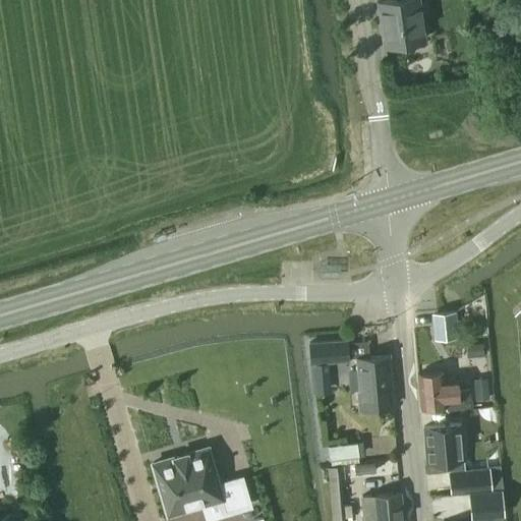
[(417,0),(387,0),(379,1),(385,45),(423,40),(417,0)]
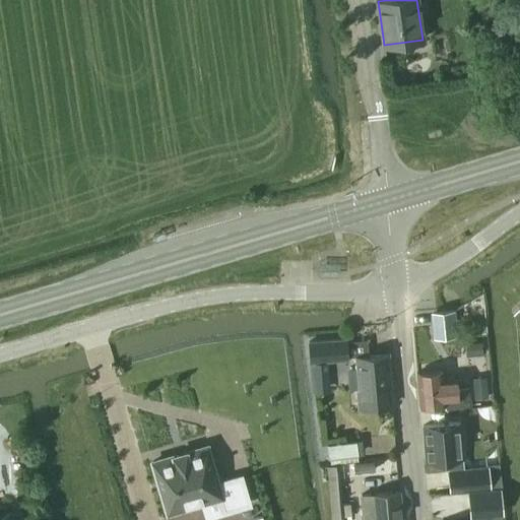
[(165,231),(153,234),(155,239),(166,236),(165,231)]
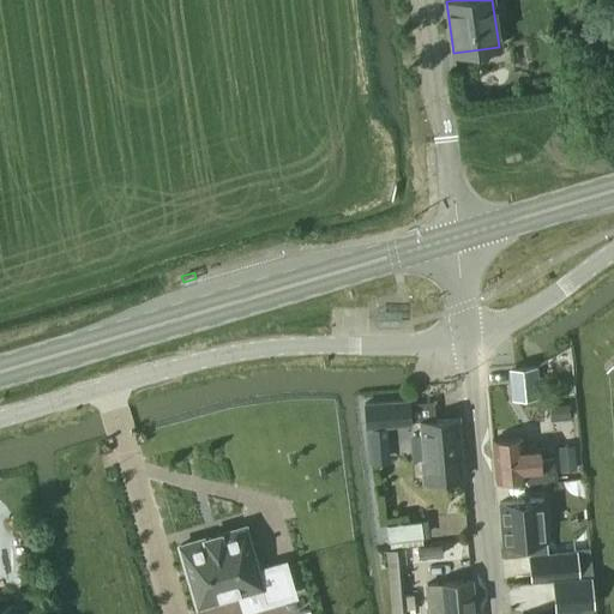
[(510,368),(512,399),(541,397),(539,366),(510,368)]
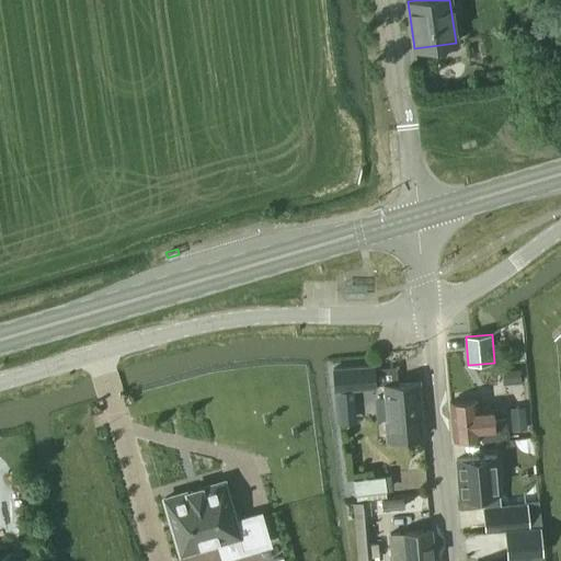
[(376,387),(375,375),(374,366),(333,368),(334,390),(376,387)]
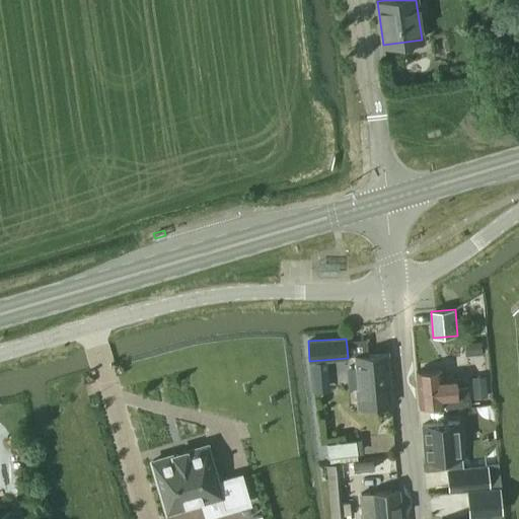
[(387,353),(362,355),(356,356),(357,367),(347,368),(348,387),(357,387),(359,406),(391,403),(387,353)]
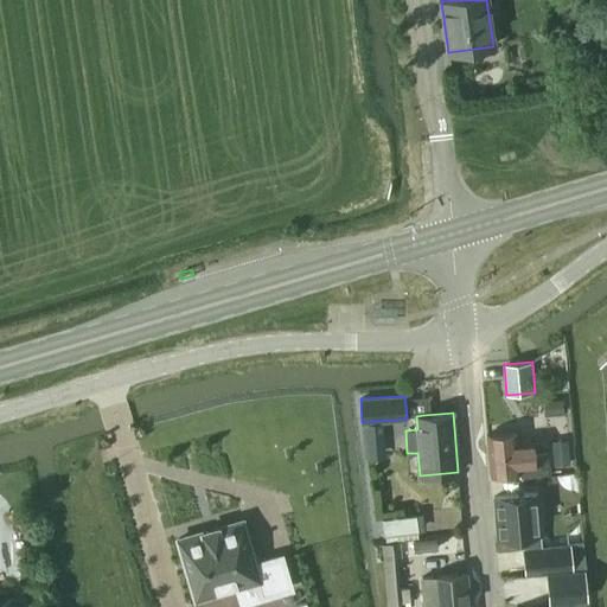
[(387,457),(383,422),(360,423),(364,458),(387,457)]
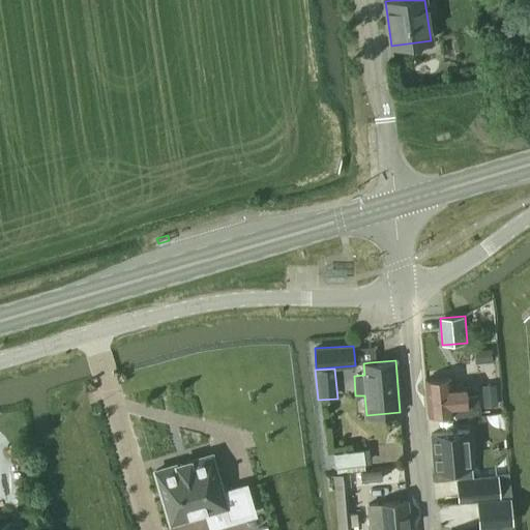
[(429,414),(454,411),(454,417),(478,414),(476,394),(466,395),(465,382),(450,383),(450,379),(425,381),(429,414)]
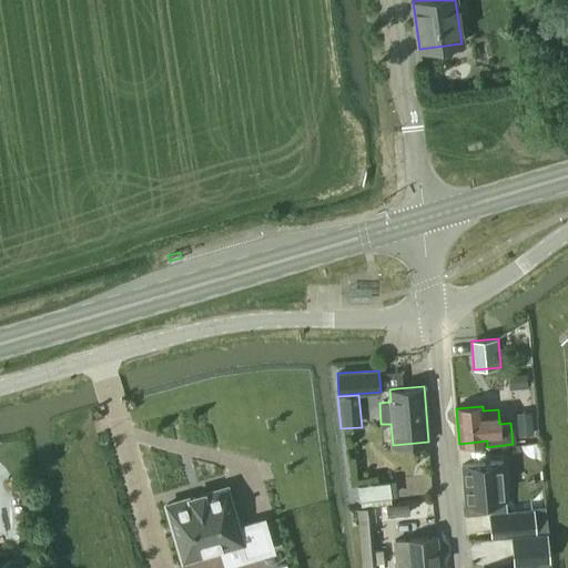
[(503,462),(462,466),(465,504),(489,501),(493,536),(534,531),(531,509),(507,511),(503,462)]
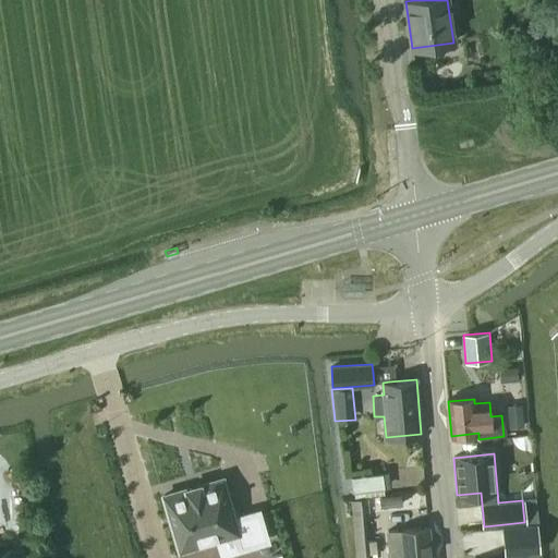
[(389,471),(351,476),(353,492),(391,486),(389,471)]
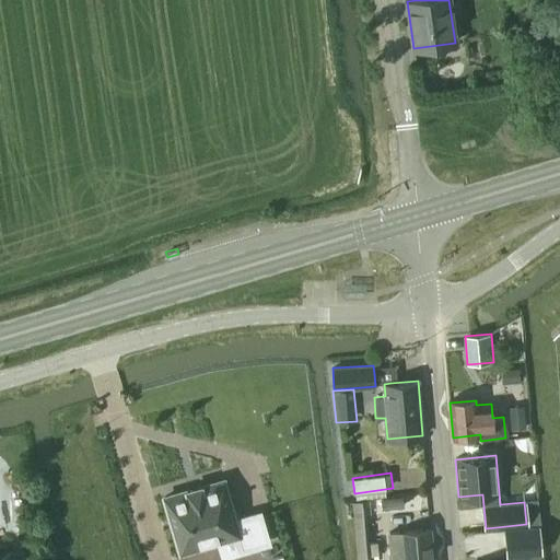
[(223,480),(164,498),(181,551),(183,551),(179,540),(216,531),(219,540),(237,535),(242,550),(268,543),(259,513),(235,521),(223,480)]
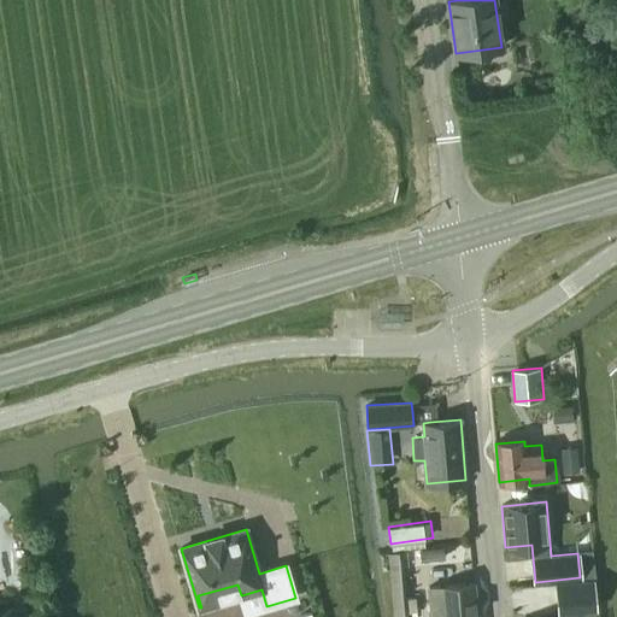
[(416,545),(416,565),(470,563),(469,544),(416,545)]
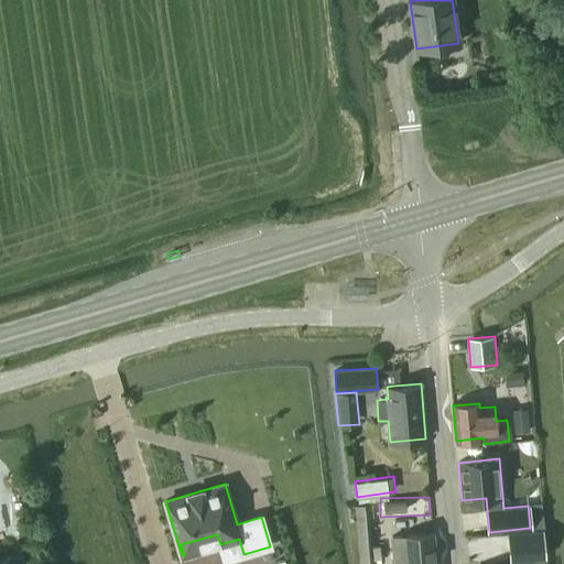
[(367,502),(354,505),(359,562),(362,562),(362,563),(371,563),(372,561),(372,560),(380,559),(380,545),(371,546),(367,502)]
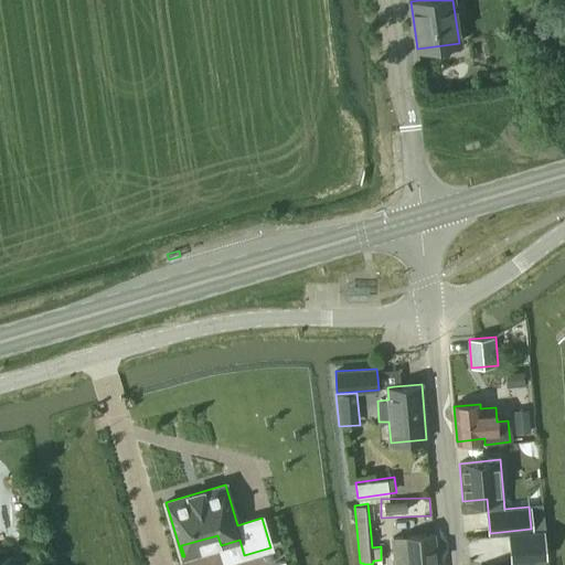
[(543,531),(510,534),(512,561),(545,557),(543,531)]
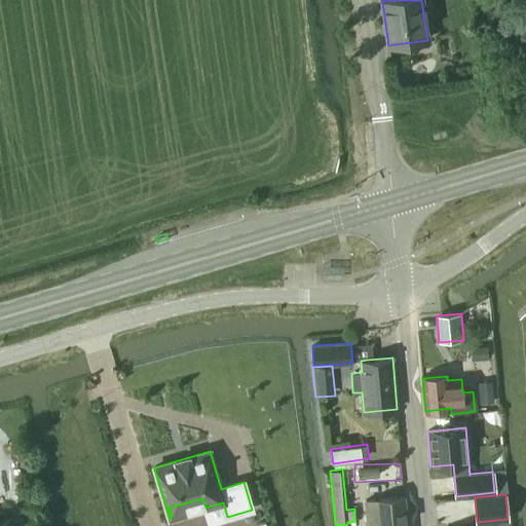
[(407,525),(404,496),(366,500),(368,525),(407,525)]
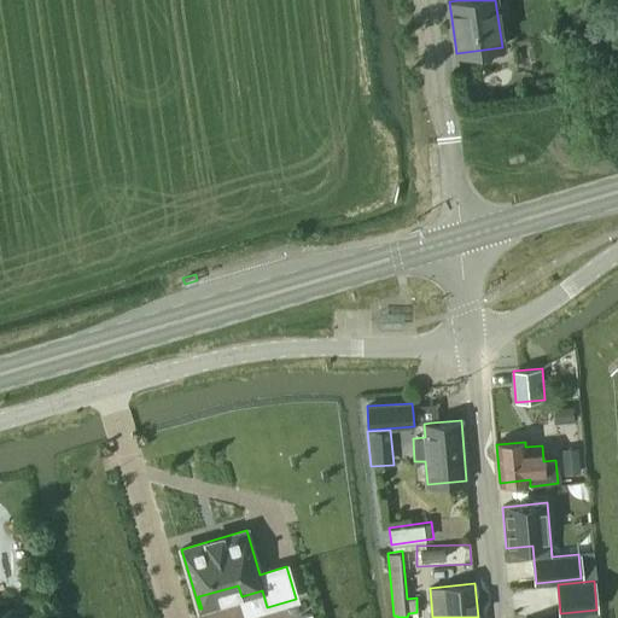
[(0,617),(16,617),(12,604),(0,607),(0,617)]
